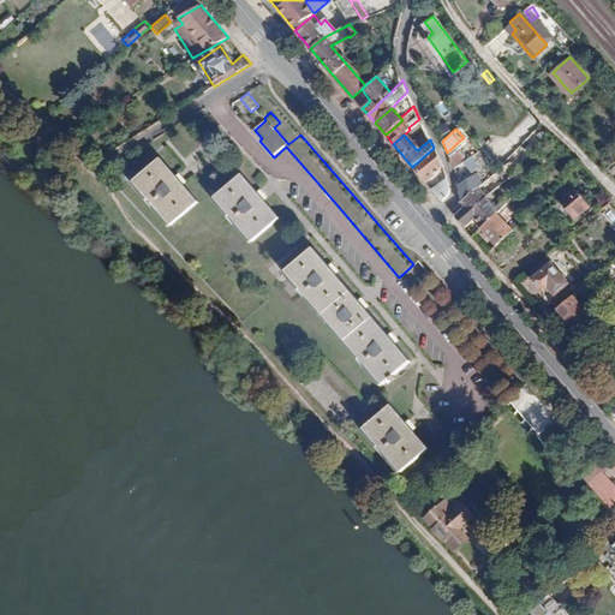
[(434,172),(443,163),(436,145),(434,148),(412,167),(425,181),(435,173),(434,172)]
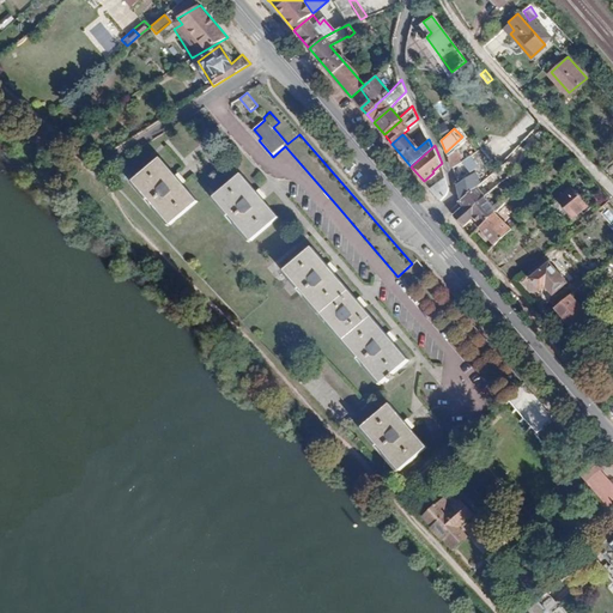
[(456,151),(445,158),(453,169),(463,162),(456,151)]
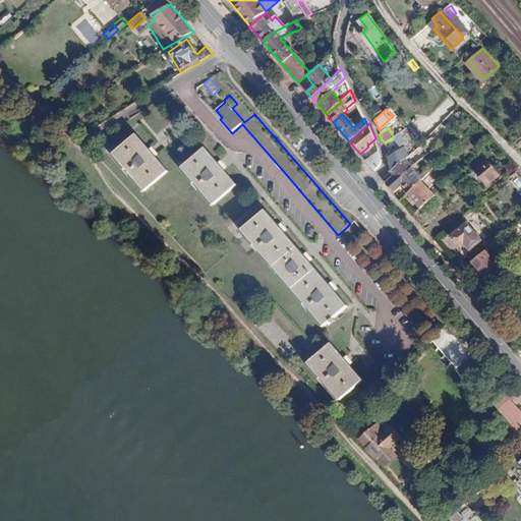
[(114,153),(146,191),(169,172),(136,134),(114,153)]
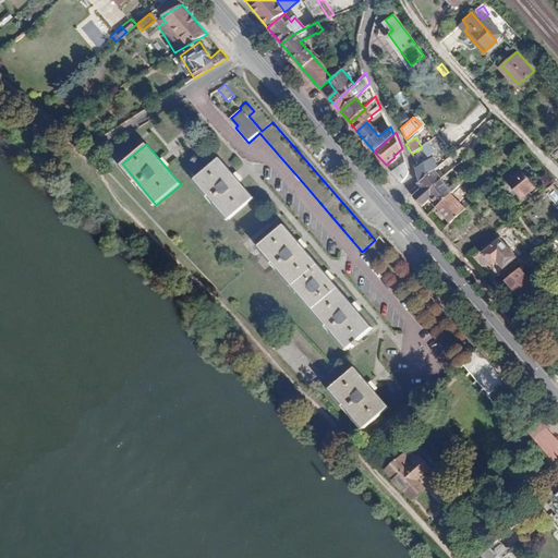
[(218,159),(194,180),(229,220),(253,201),(218,159)]
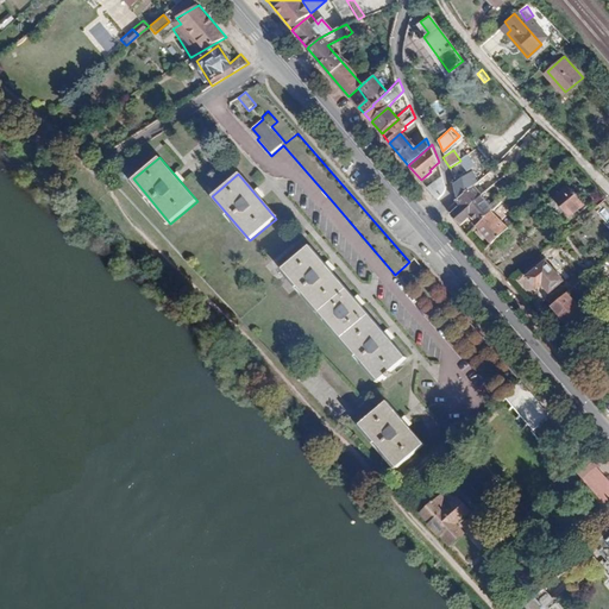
[(459,199),(476,183),(468,174),(456,183),(459,199)]
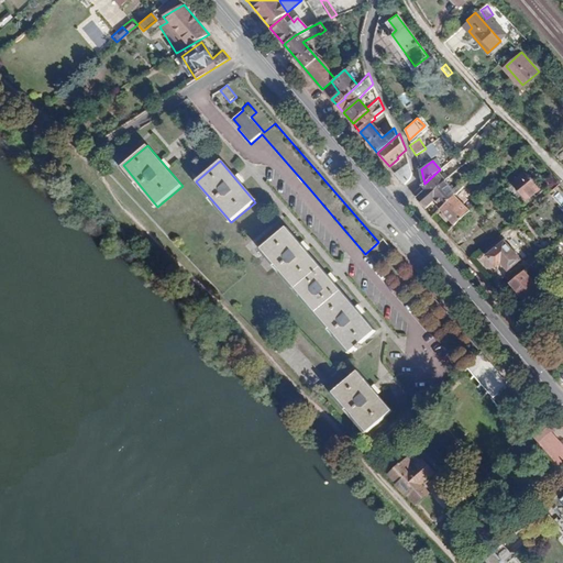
[(411,174),(408,162),(395,173),(406,185),(410,179),(411,174)]
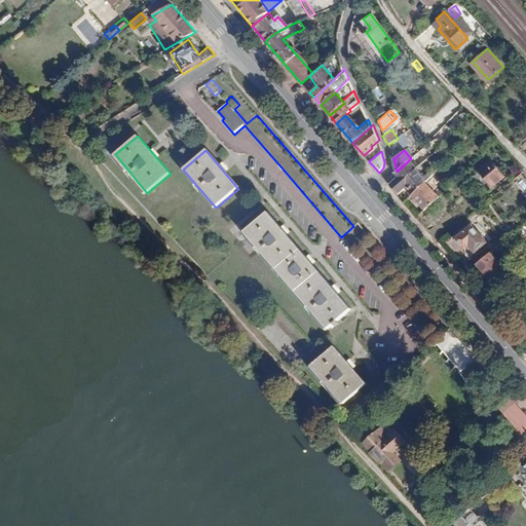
[(389,184),(398,194),(407,186),(410,183),(407,178),(419,167),(411,158),(397,172),(396,173),(399,177),(389,184)]
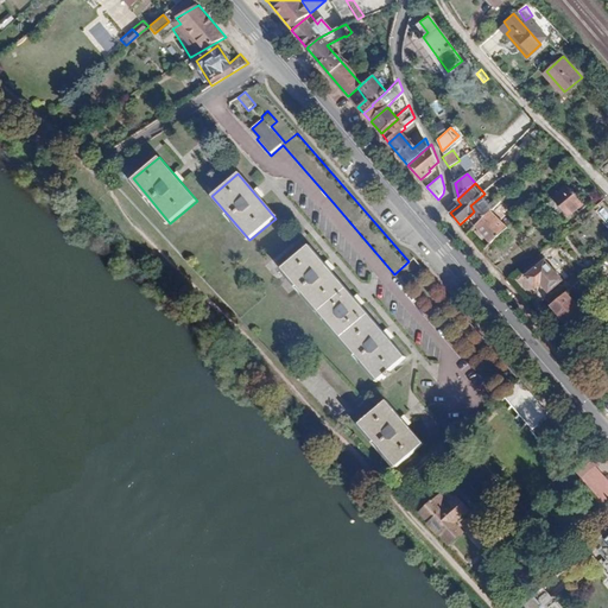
[(569,184),(555,196),(569,214),(584,202),(569,184)]
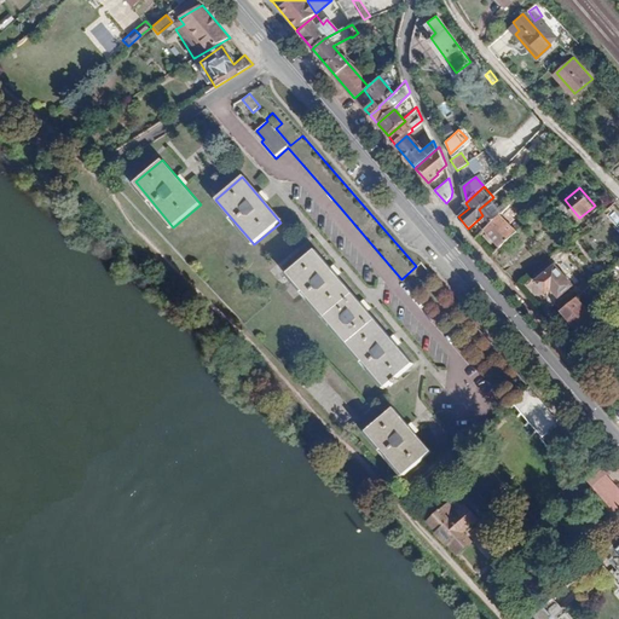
[(479,219),(486,227),(505,210),(493,197),(479,209),(482,215),(479,219)]
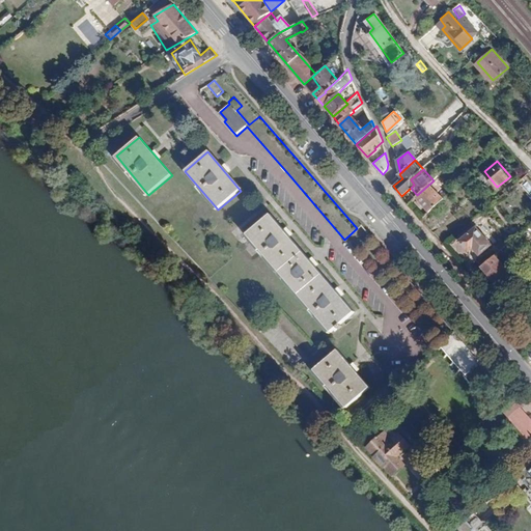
[(429,211),(443,198),(437,189),(446,180),(441,174),(434,180),(417,195),(416,196),(429,211)]
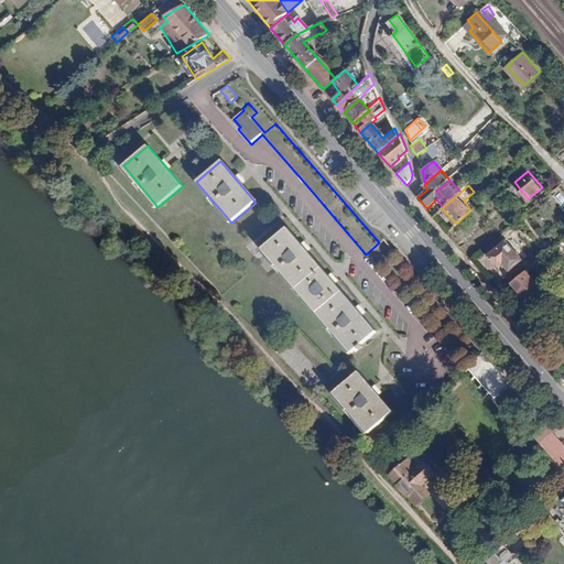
[(554,198),(563,206),(563,205),(563,196),(559,193),(554,198)]
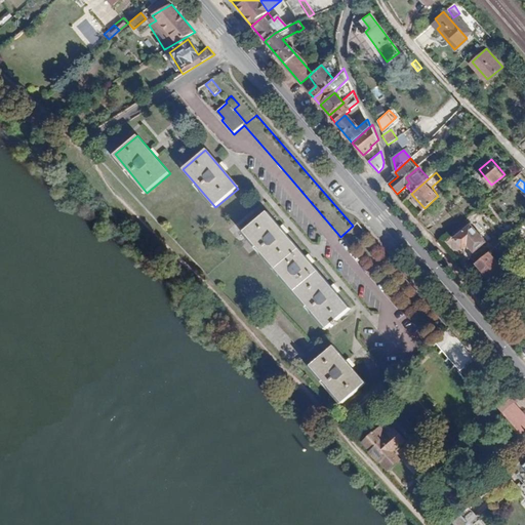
[(266,212),(242,231),(292,289),(326,327),(350,308),(298,249),(266,212)]
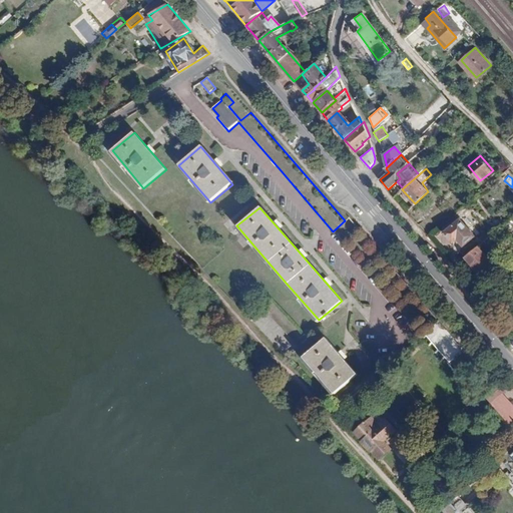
[(461,220),(475,236),(479,232),(465,216),(461,220)]
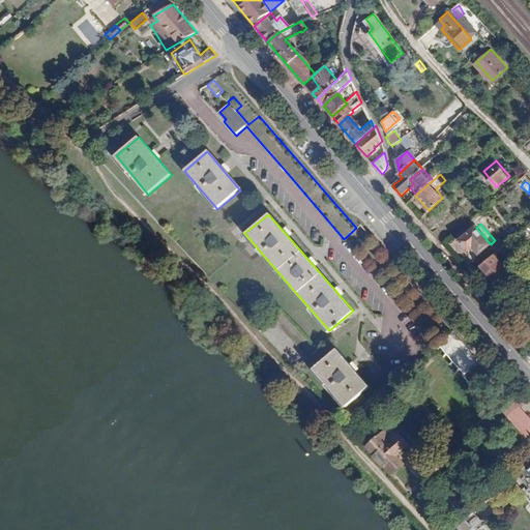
[(478,254),(491,244),(476,228),(460,241),(469,251),(473,246),(478,254)]
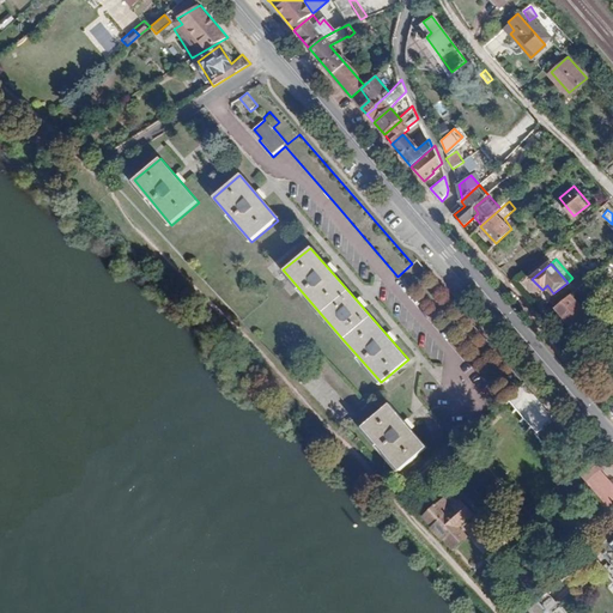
[(584,283),(589,279),(586,275),(571,289),(574,292),(580,287),(584,283)]
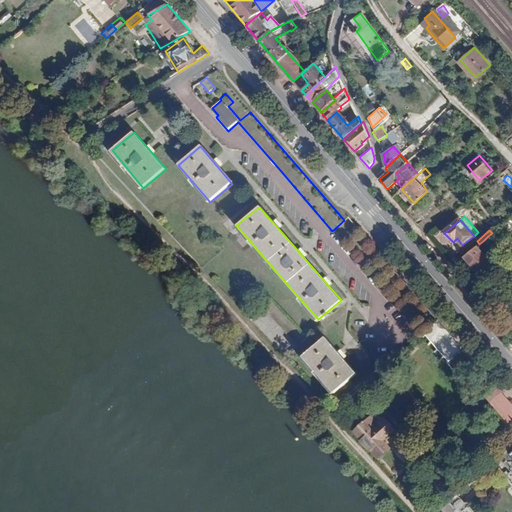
[(498,248),(488,236),(484,240),(496,254),(498,248)]
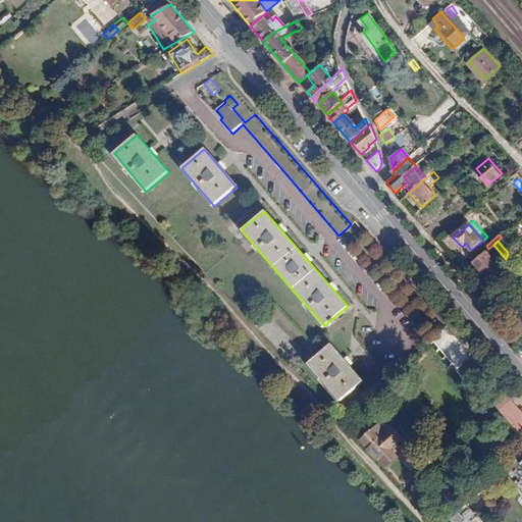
[(482,254),(474,261),(489,279),(504,267),(488,249),(482,254)]
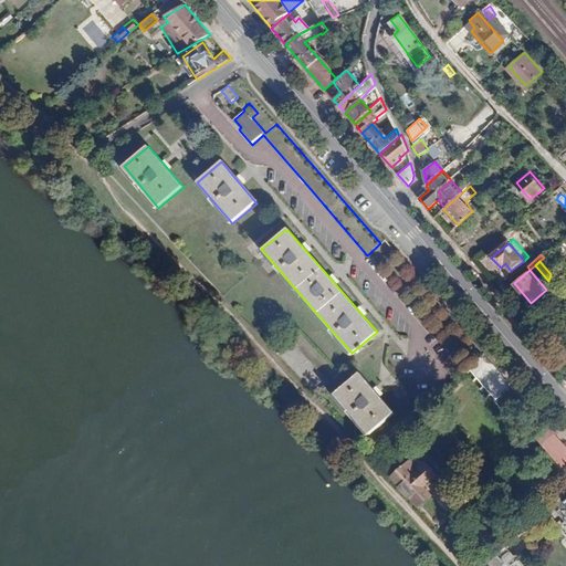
[(506,281),(511,286),(514,283),(523,275),(520,271),(506,281)]
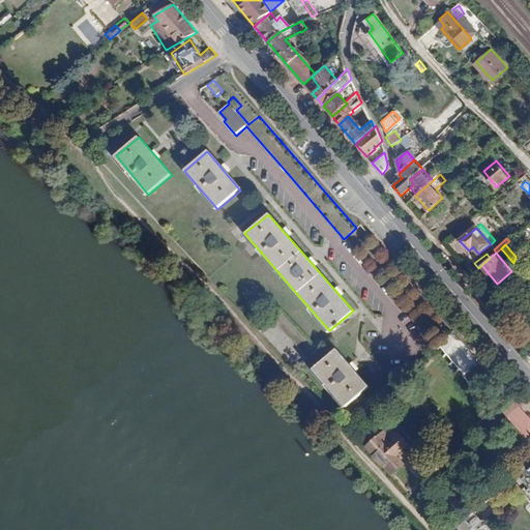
[(332,347),(310,366),(344,405),(365,386),(332,347)]
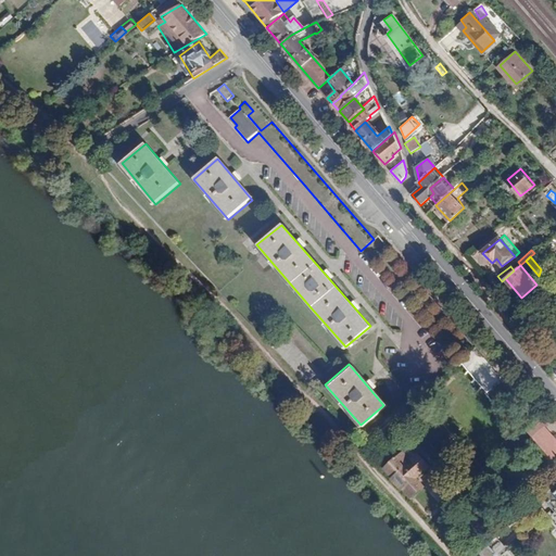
[(396,417),(387,426),(390,431),(400,421),(396,417)]
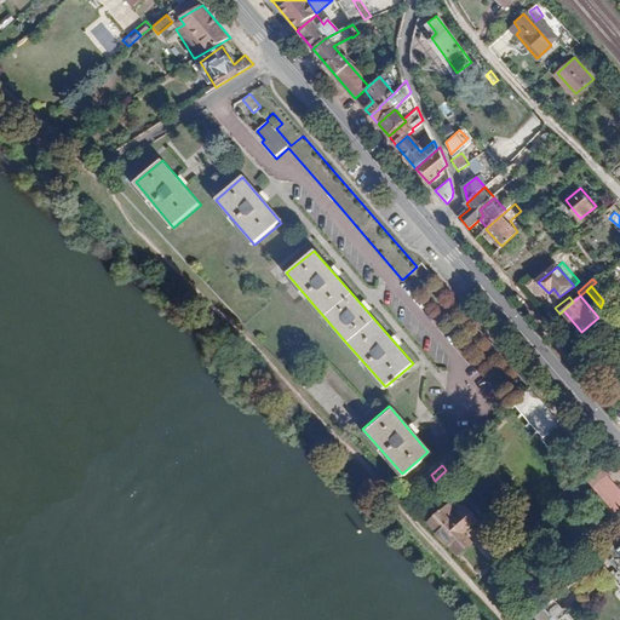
[(607,474),(601,466),(589,477),(595,484),(607,474)]
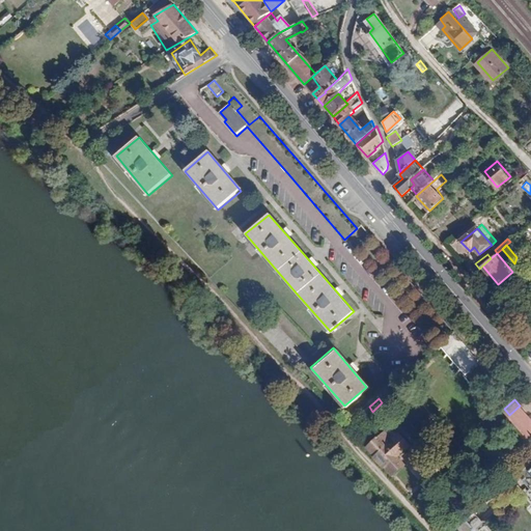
[(393,426),(370,445),(378,454),(374,456),(386,469),(390,466),(397,474),(411,463),(402,453),(411,446),(393,426)]
